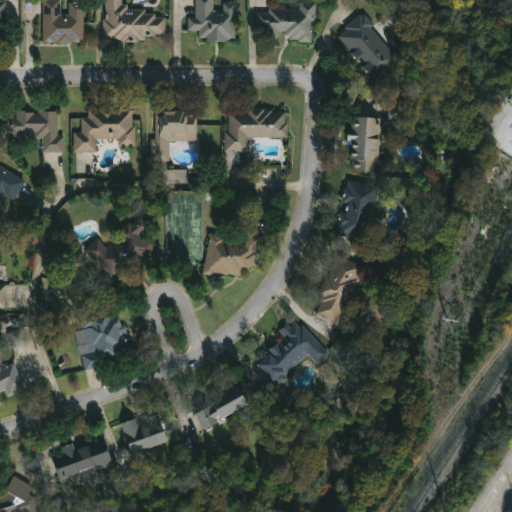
[(44,0),(66,0),(66,2),(86,2),(86,43),(44,43),(44,0)]
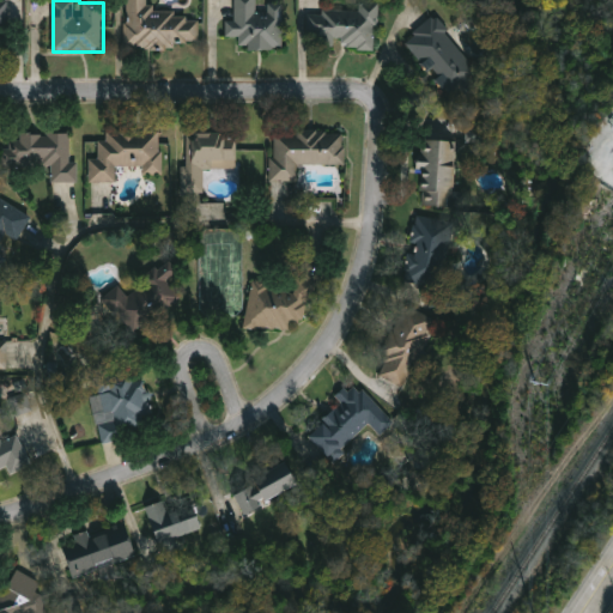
[(149,0),(149,12),(200,13),(200,48),(127,48),(127,0),(149,0)]
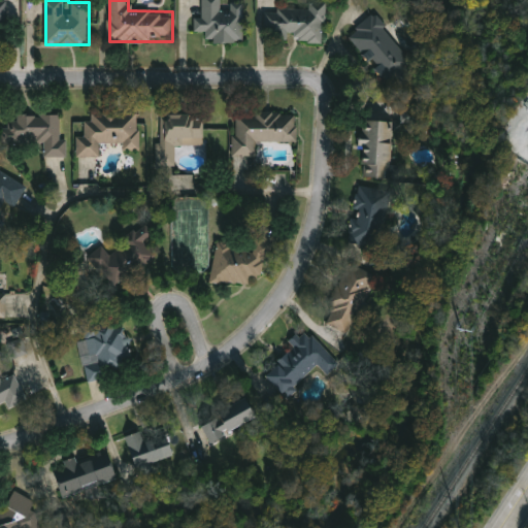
[(245,0),(245,43),(206,43),(206,33),(195,33),(195,19),(203,19),(203,0),(245,0)]
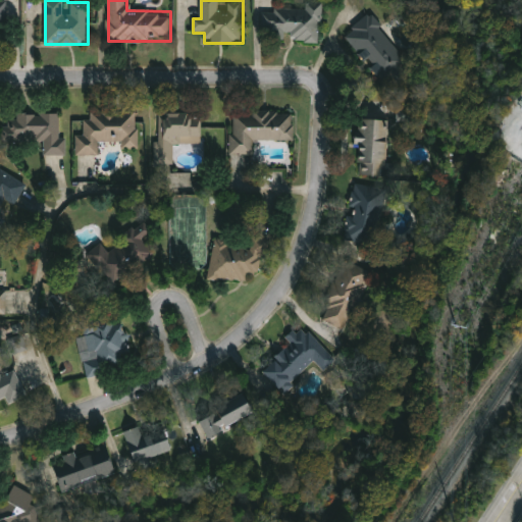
[(320,43),(262,39),(264,8),(306,11),(306,2),(323,3),(320,43)]
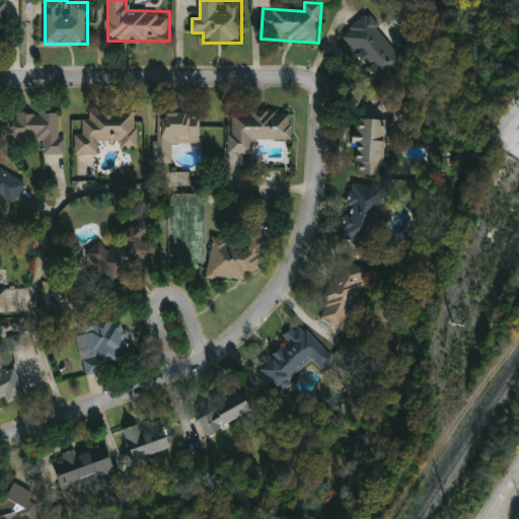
[(377,80),(344,33),(370,13),(404,61),(377,80)]
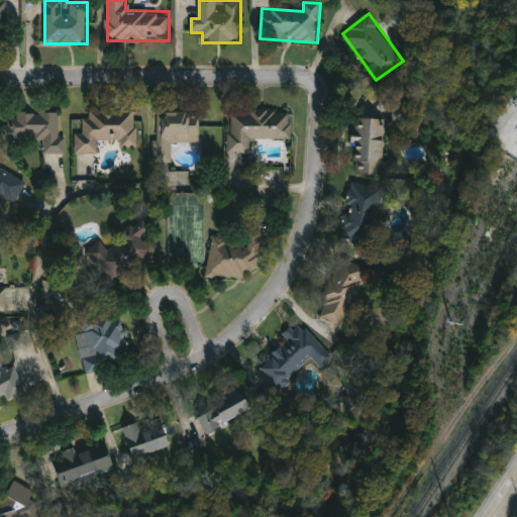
[(137,111),(137,149),(121,149),(121,141),(100,141),(100,154),(76,154),(76,134),(85,134),(85,110),(137,111)]
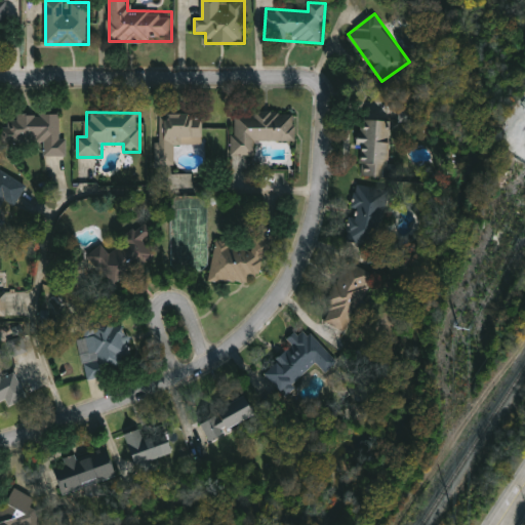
[(203,147),(174,146),(174,166),(159,166),(161,113),(203,113),(203,147)]
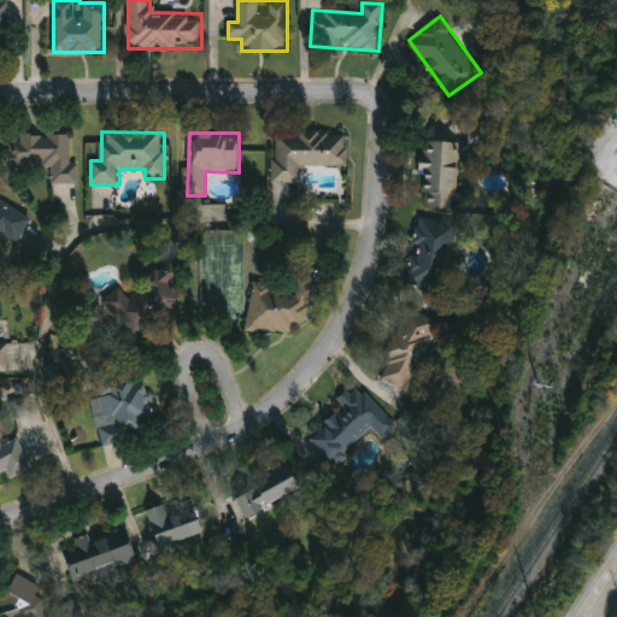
[(299,183),(275,183),(275,133),(348,133),(348,166),(299,166),(299,183)]
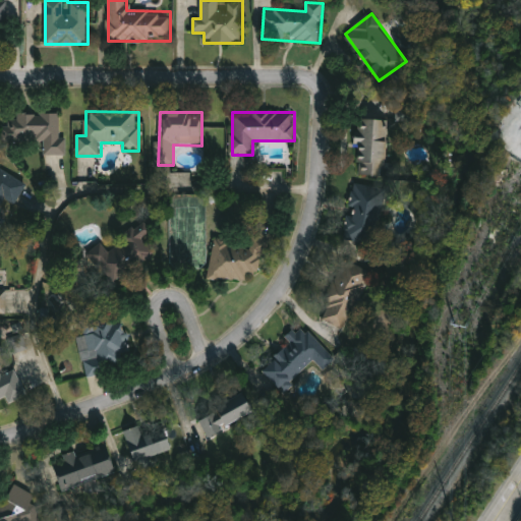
[(45,141),(9,141),(9,113),(60,114),(60,137),(67,137),(67,156),(45,155),(45,141)]
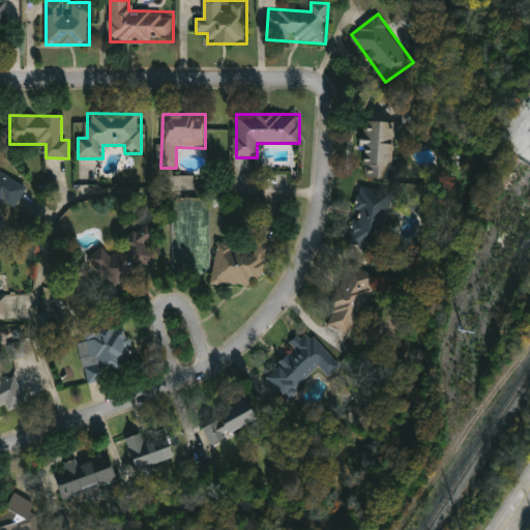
[(395,122),(393,179),(362,178),(365,121),(395,122)]
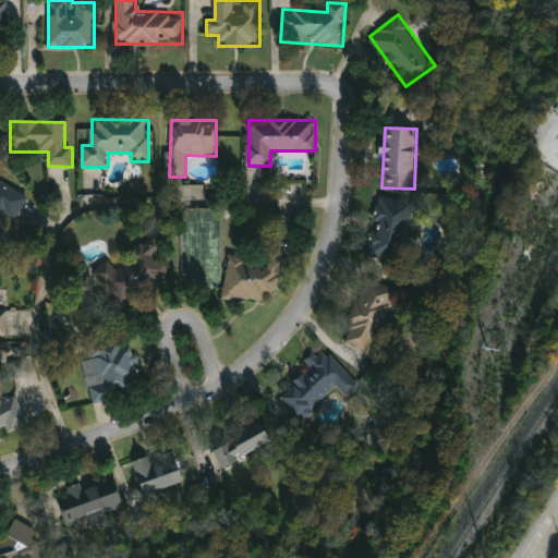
[(0,247),(0,180),(29,197),(16,221),(7,216),(1,227),(9,231),(0,247)]
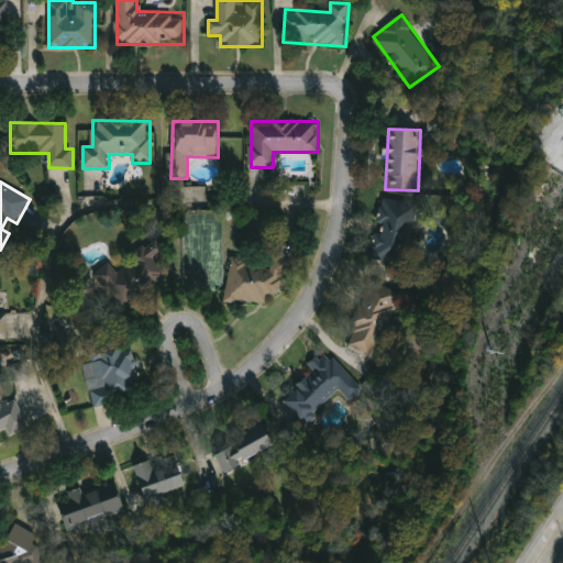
[(207,187),(186,187),(186,202),(207,202),(207,187)]
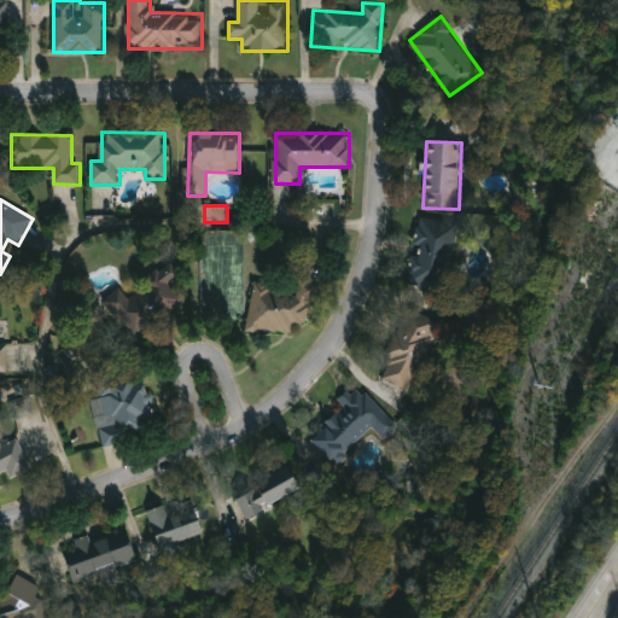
[(409,283),(419,248),(414,246),(419,226),(459,237),(444,292),(409,283)]
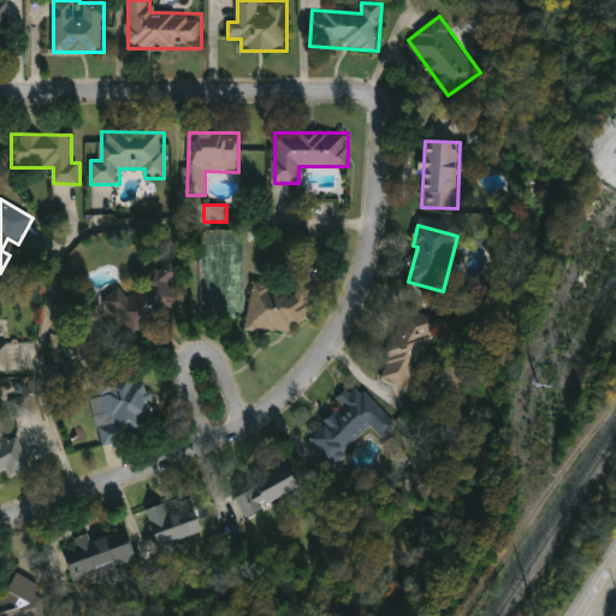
[(183,303),(129,337),(105,298),(122,288),(129,297),(146,286),(142,280),(172,262),(179,276),(170,282),(183,303)]
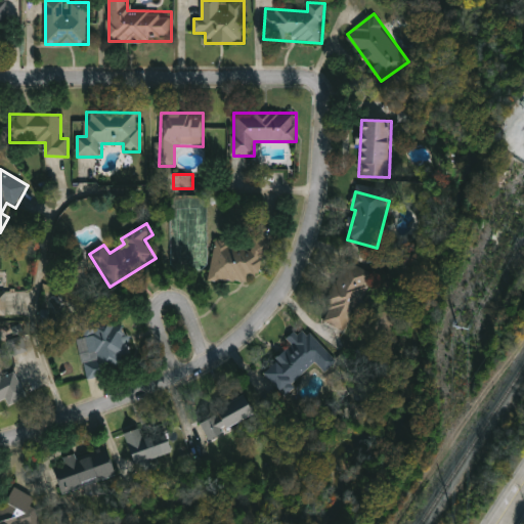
[(218,241),(253,249),(254,241),(267,244),(257,289),(210,277),(218,241)]
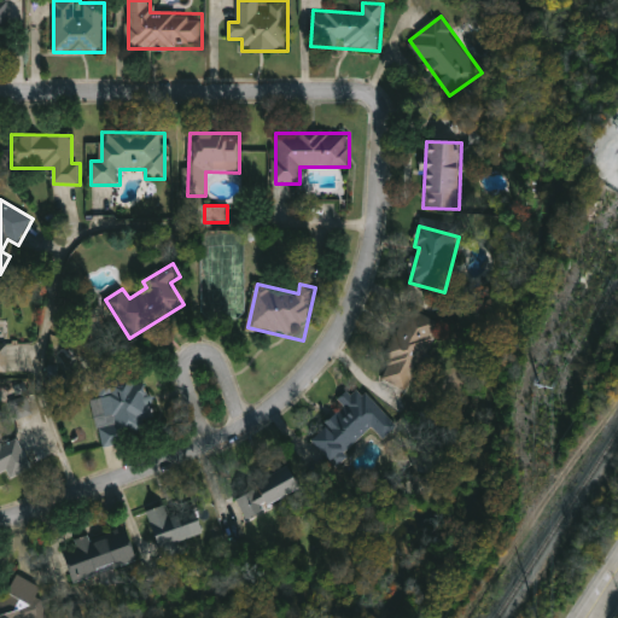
[(0,301),(1,301),(1,321),(0,321),(0,343),(10,343),(10,375),(0,375),(0,301)]
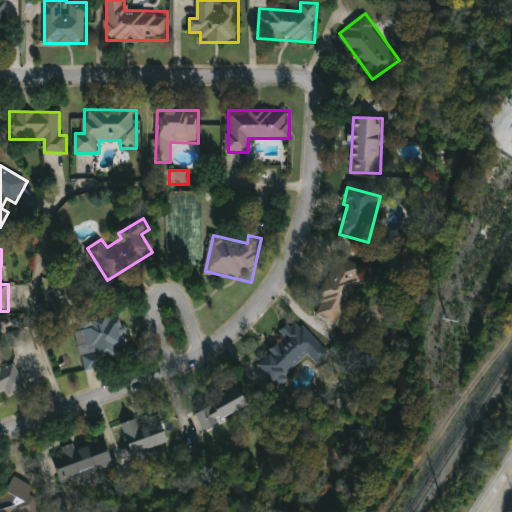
[(339,324),(314,313),(340,255),(365,267),(339,324)]
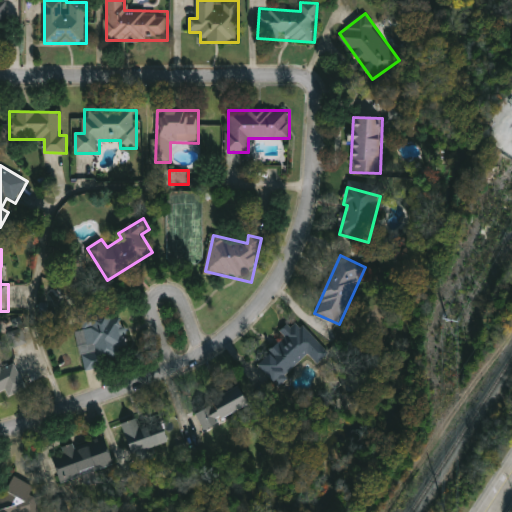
[(87,345),(84,315),(117,312),(122,363),(86,367),(85,353),(94,352),(93,345),(87,345)]
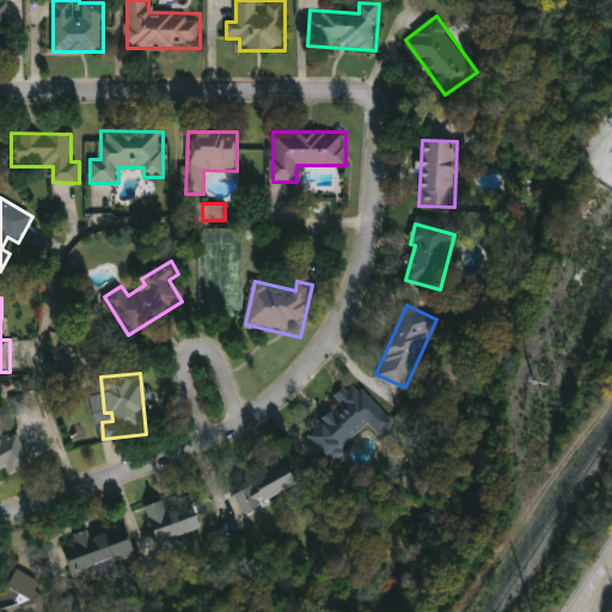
[(354,380),(396,423),(383,436),(371,424),(334,460),(310,436),(343,404),(336,397),(354,380)]
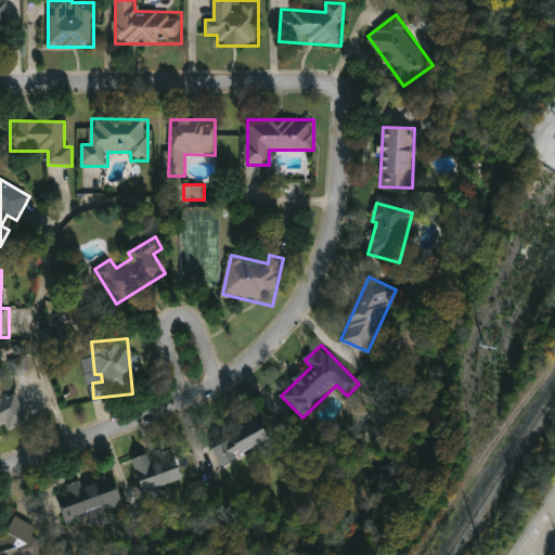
[(8,360),(13,377),(29,372),(24,356),(8,360)]
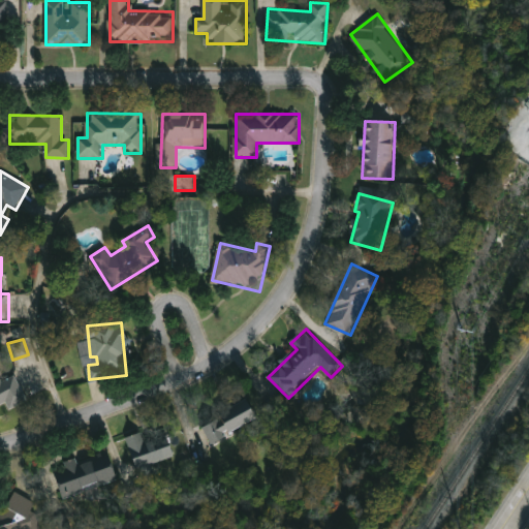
[(0,405),(0,382),(17,376),(28,402),(10,409),(7,402),(0,405)]
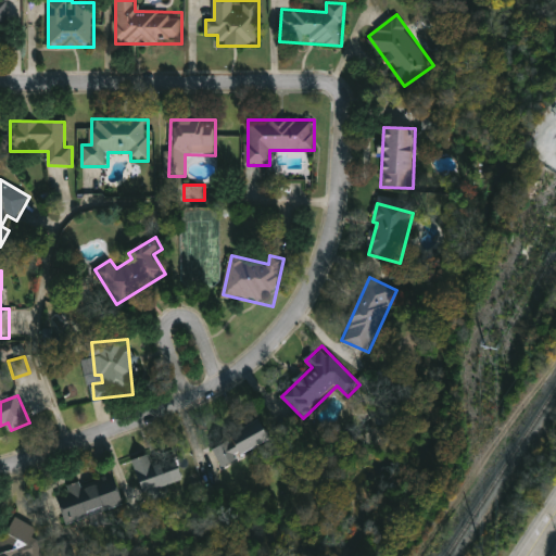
[(275,441),(223,466),(213,446),(265,420),(275,441)]
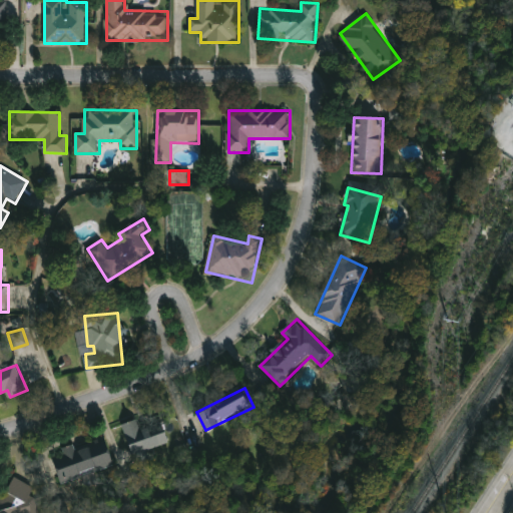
[(124,429),(161,415),(171,442),(135,457),(124,429)]
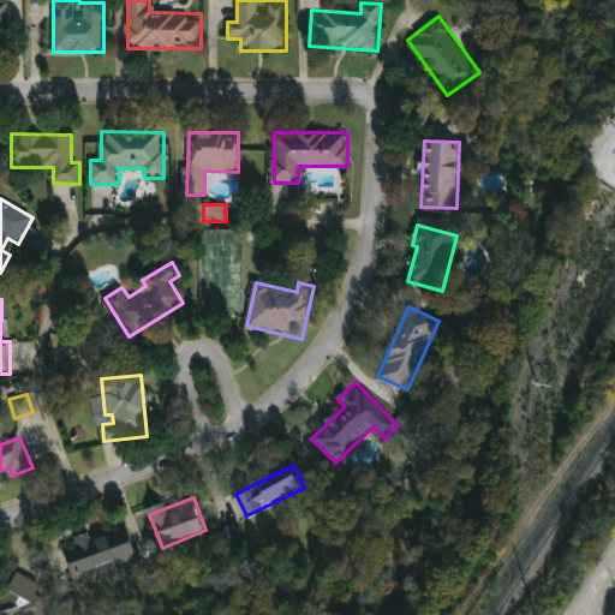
[(139,560),(75,580),(64,543),(91,535),(93,538),(129,526),(139,560)]
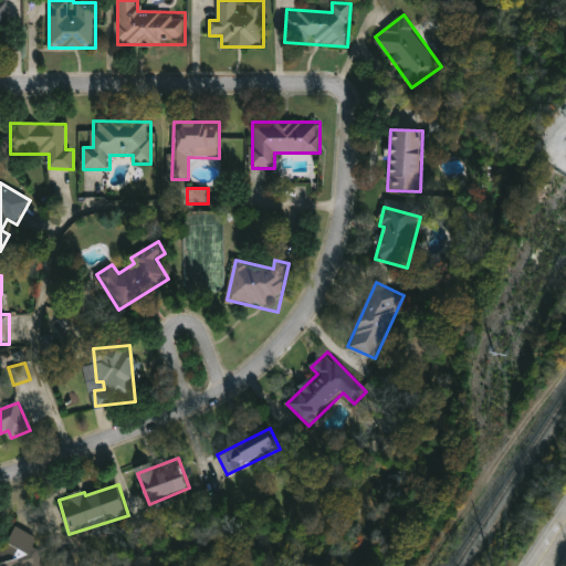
[(0,565),(0,546),(14,544),(12,535),(32,530),(41,565),(0,565)]
